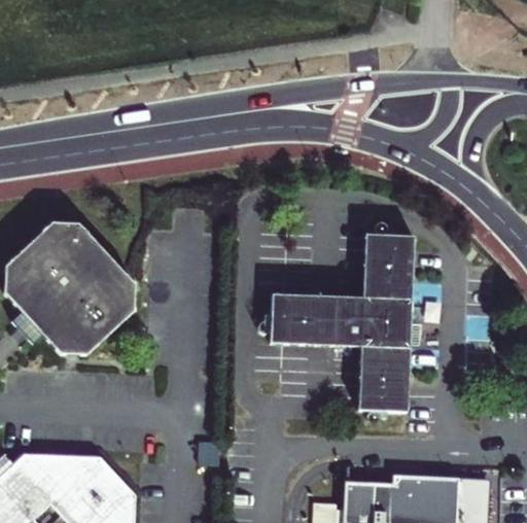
[(21,313),(42,337),(60,355),(88,356),(134,313),(135,285),(79,224),(54,223),(4,269),(3,293),(21,313)]
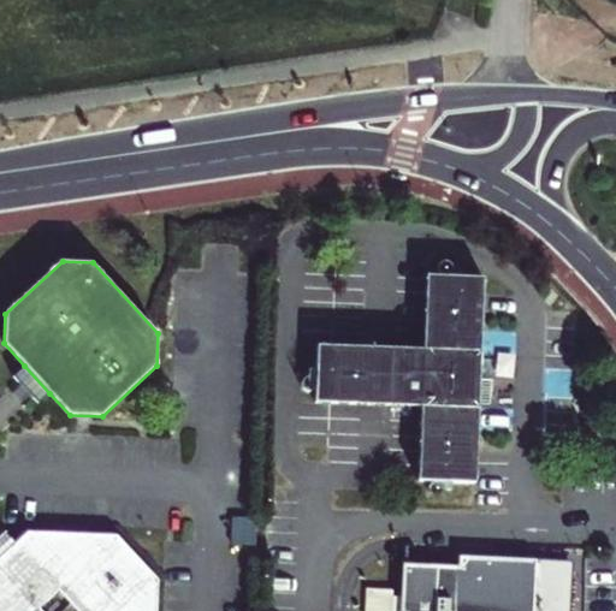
[(481,359),(484,278),(427,276),(425,350),(319,346),(317,403),(421,408),(419,481),(477,484),(480,404),(492,405),(493,360),(481,359)]
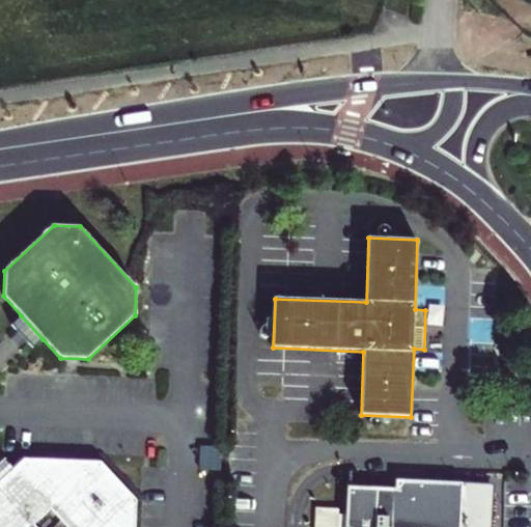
[(43,339),(21,315),(12,323),(22,334),(34,348),(43,339)]
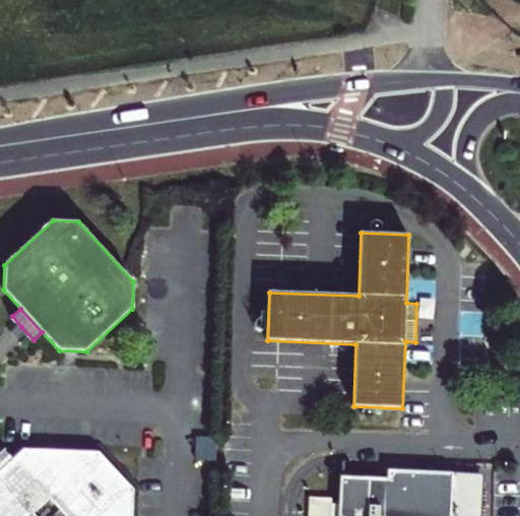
[(197,435),(197,448),(219,449),(220,436),(197,435)]
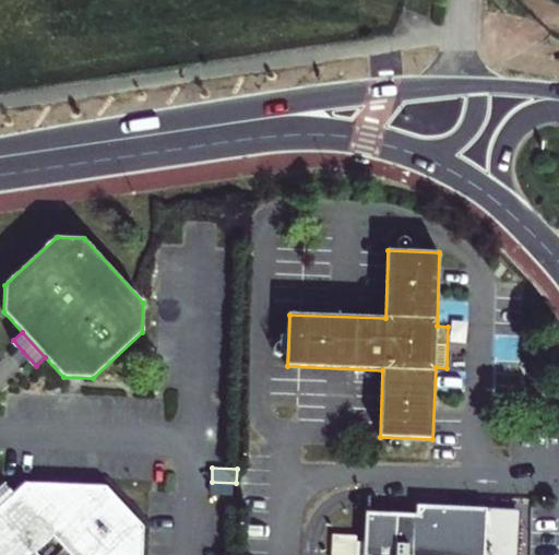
[(12,492),(0,503),(0,554),(143,554),(144,526),(106,484),(25,481),(12,492)]
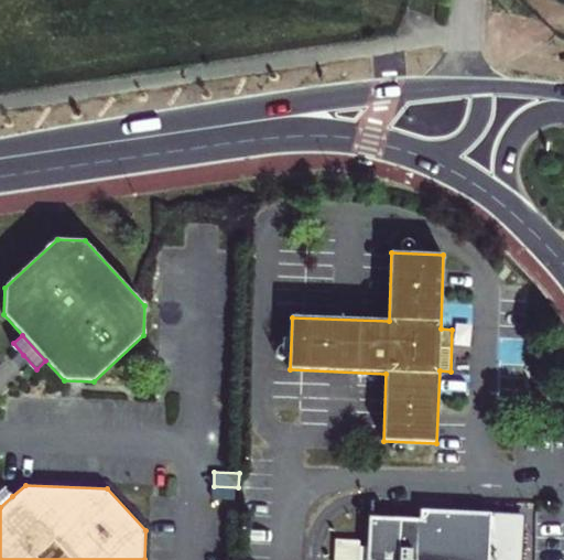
[(0,507),(12,496),(3,486),(0,488),(0,507)]
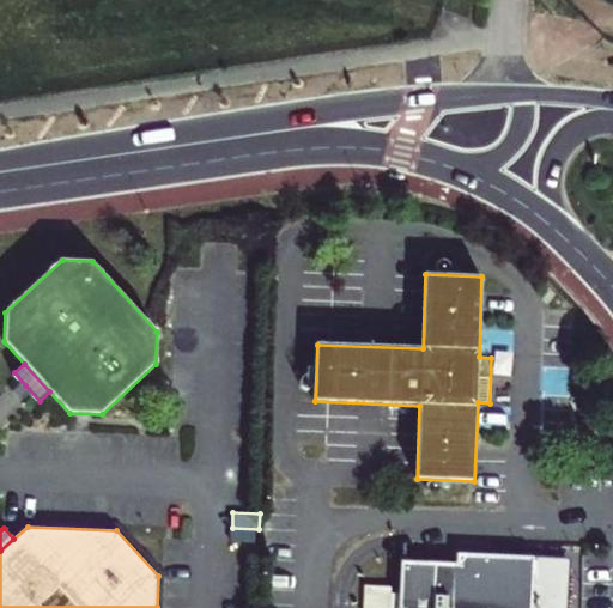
[(563,607),(566,558),(498,554),(455,552),(455,563),(444,563),(400,560),(398,607),(563,607)]
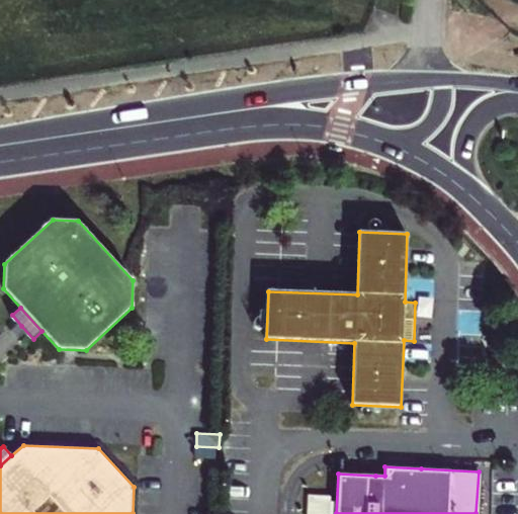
[(328,513),(329,496),(306,495),(305,513),(328,513)]
